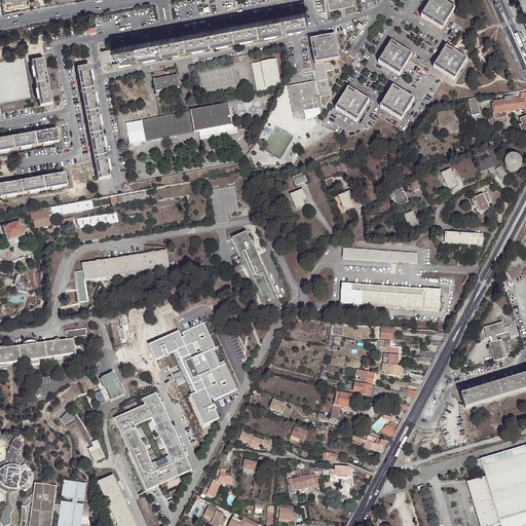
[(351,0),(327,0),(329,8),(352,3),(351,0)]
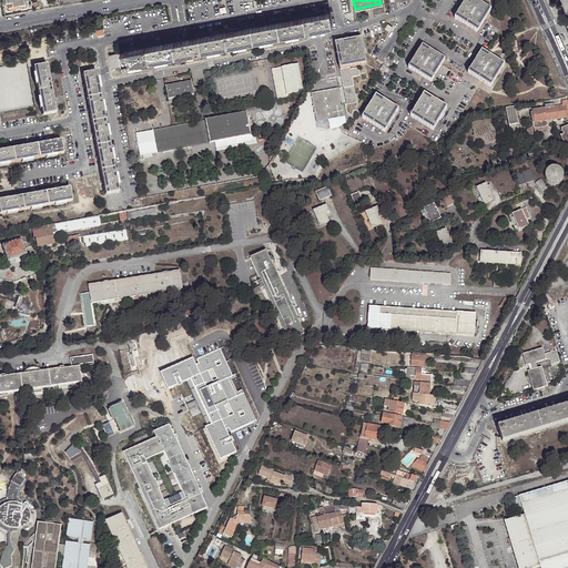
[(490,9),(475,0),(464,0),(454,18),(476,31),(490,9)]
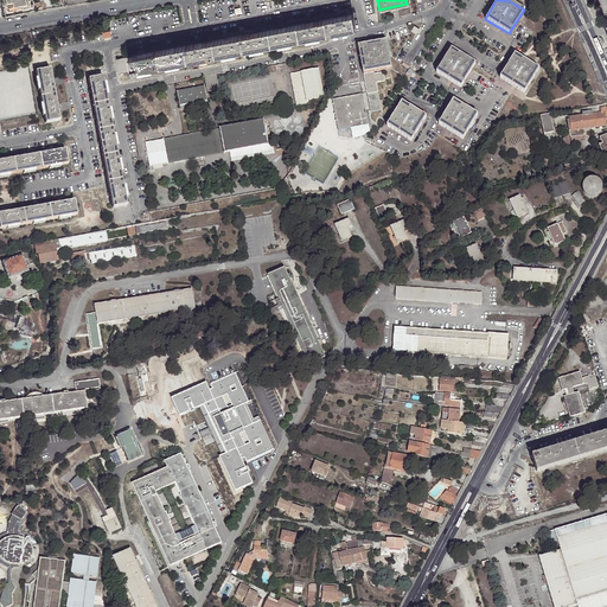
[(352,13),(324,18),(327,33),(355,27),(352,13)]
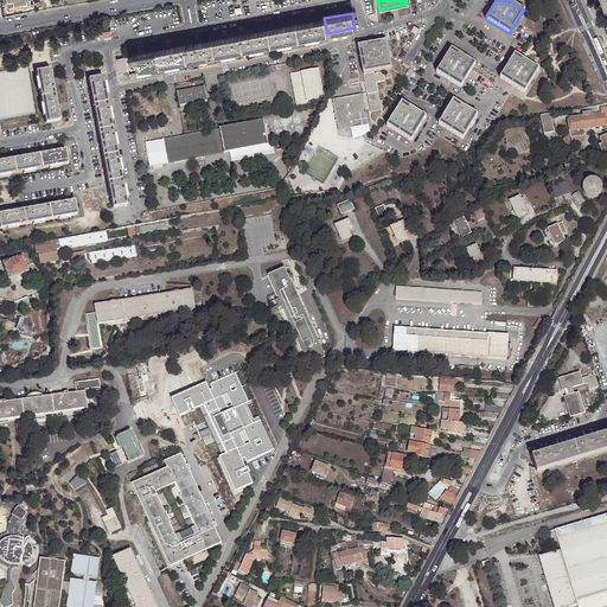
[(324,18),(296,24),(299,38),(327,33),(324,18)]
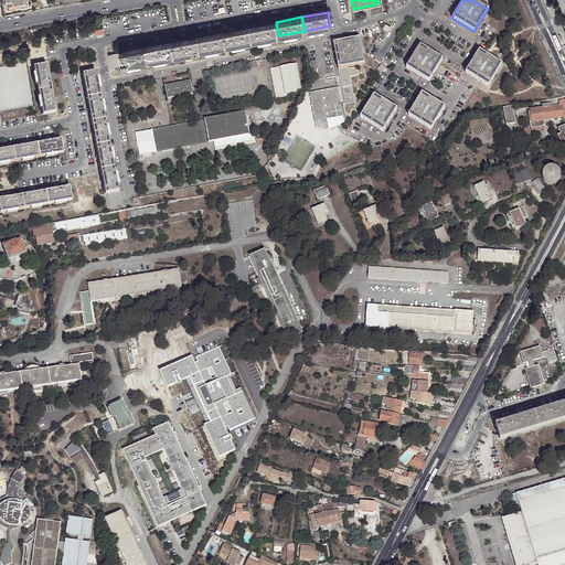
[(276,22),(249,27),(253,41),(278,35),(276,22)]
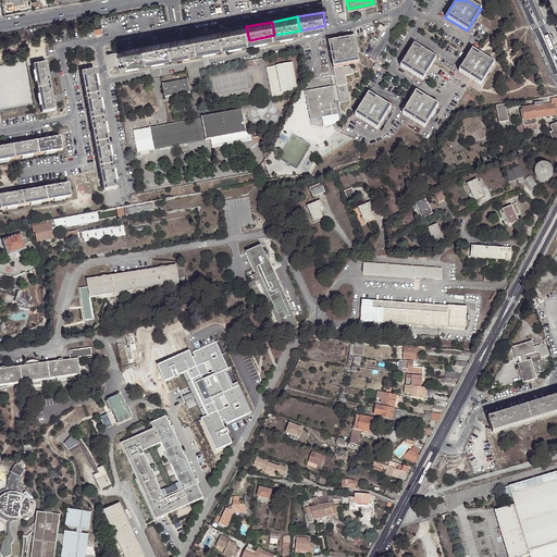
[(246,26),(221,32),(223,45),(249,40),(246,26)]
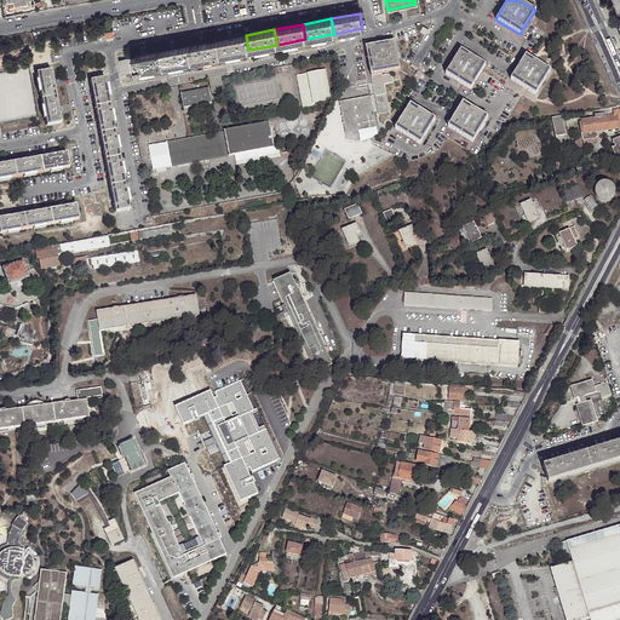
[(246,35),(217,40),(219,56),(248,50),(246,35)]
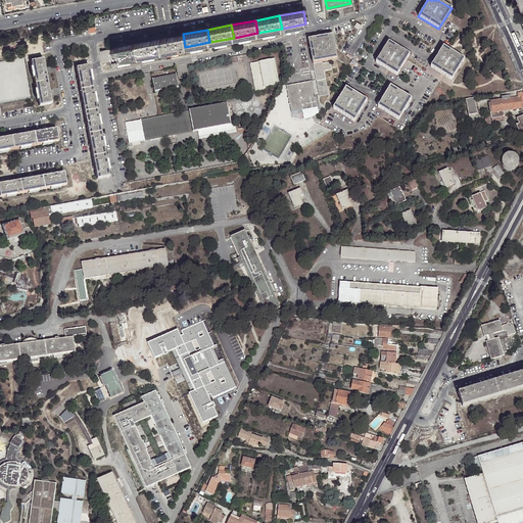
[(314,62),(323,60),(338,57),(333,33),(308,38),(314,62)]
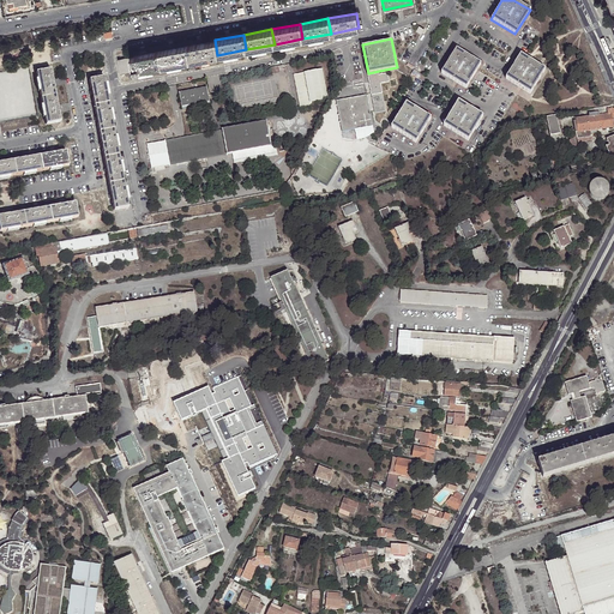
[(215,40),(186,46),(190,60),(217,55),(215,40)]
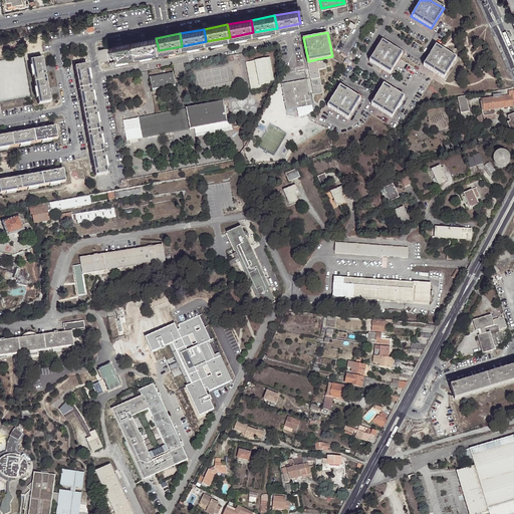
[(156,38),(133,42),(135,54),(159,50),(156,38)]
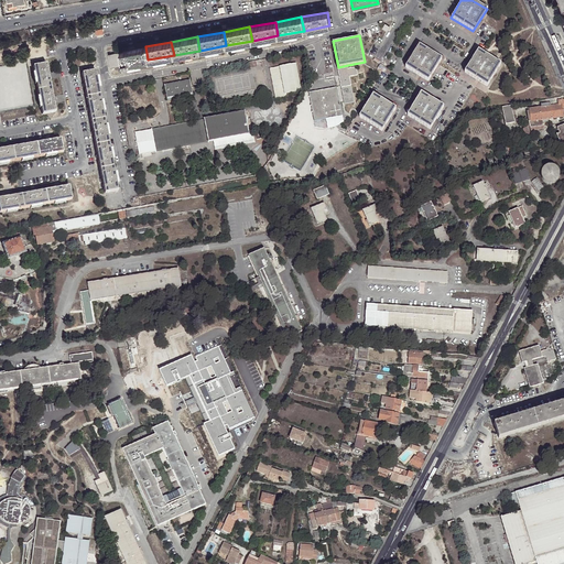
[(441,57),(419,44),(404,67),(427,80),(441,57)]
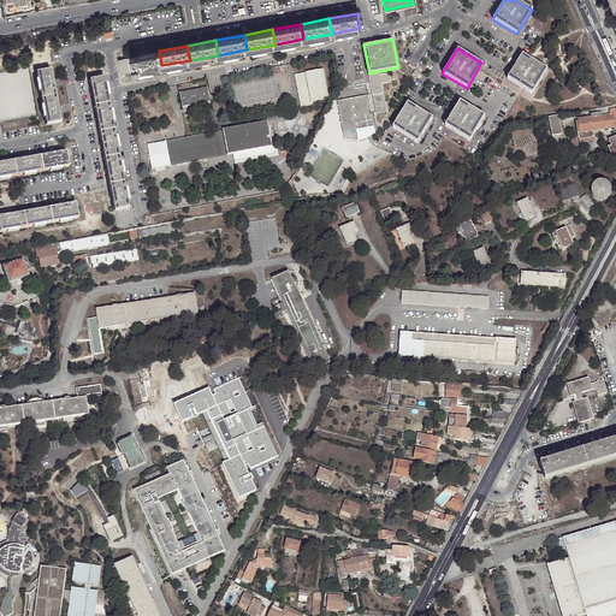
[(159,51),(130,57),(132,71),(161,65),(159,51)]
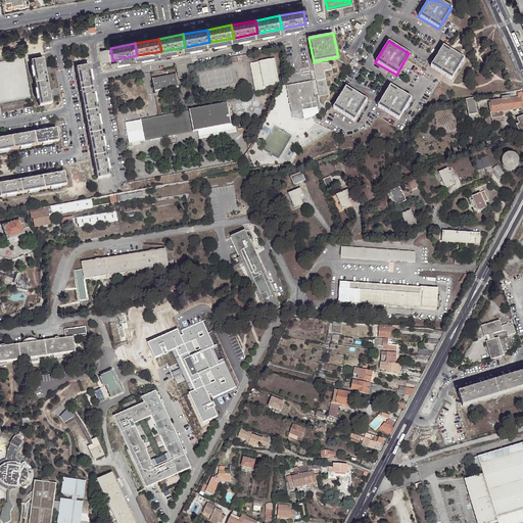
[(464,58),(443,45),(430,66),(452,79),(464,58)]
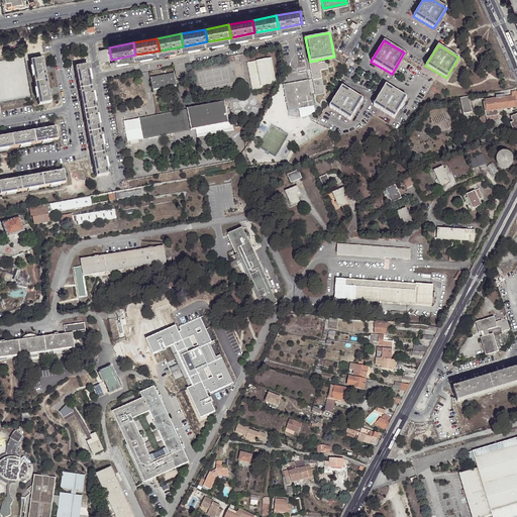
[(111,60),(109,47),(98,49),(100,62),(111,60)]
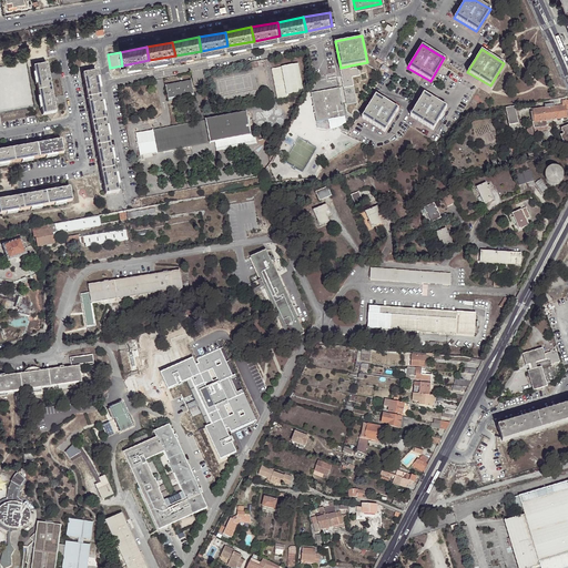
[(34,67),(39,90),(52,88),(48,63),(34,67)]
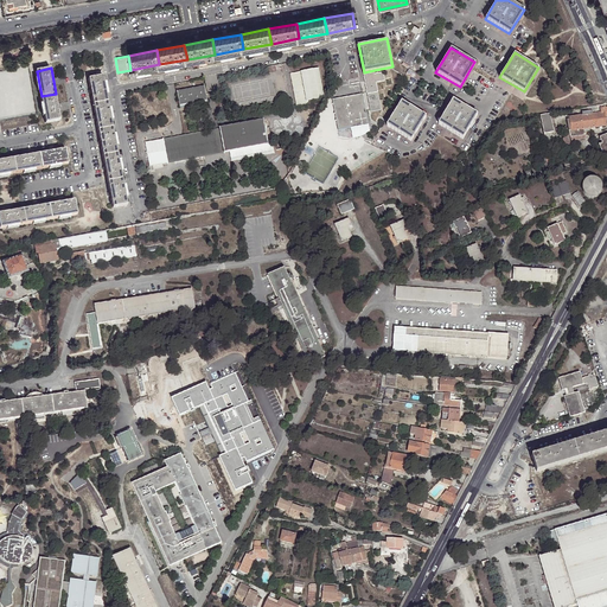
[(295,103),(310,102),(325,98),(319,70),(291,76),(295,103)]
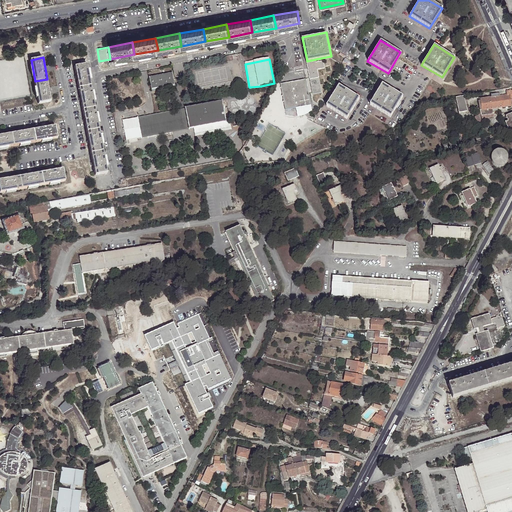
[(317,61),(316,59),(307,61),(311,78),(320,76),(318,69),(325,67),(324,60),(317,61)]
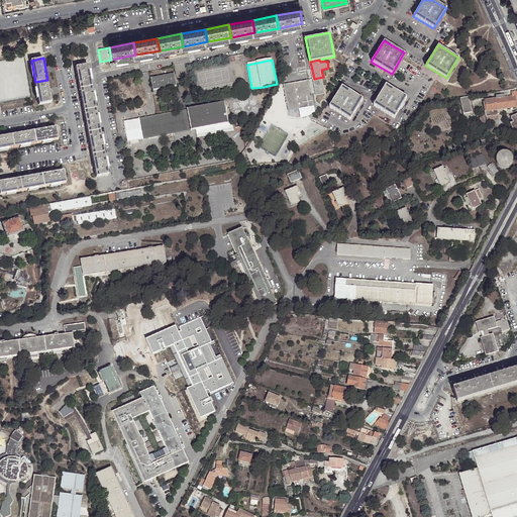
[(88,64),(84,65),(76,66),(81,88),(93,86),(88,64)]
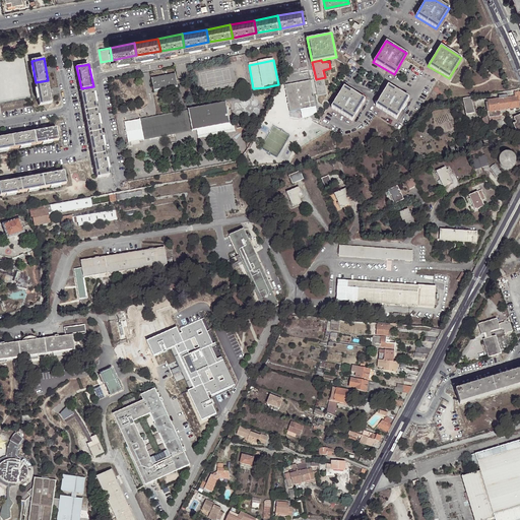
[(152,78),(151,78),(153,91),(154,91),(154,90),(177,86),(177,87),(178,87),(175,74),(152,79),(152,78)]
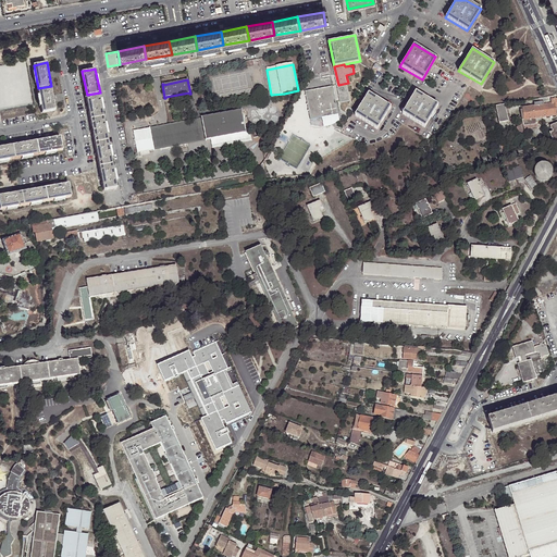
[(348,83),(338,85),(341,101),(350,99),(348,83)]
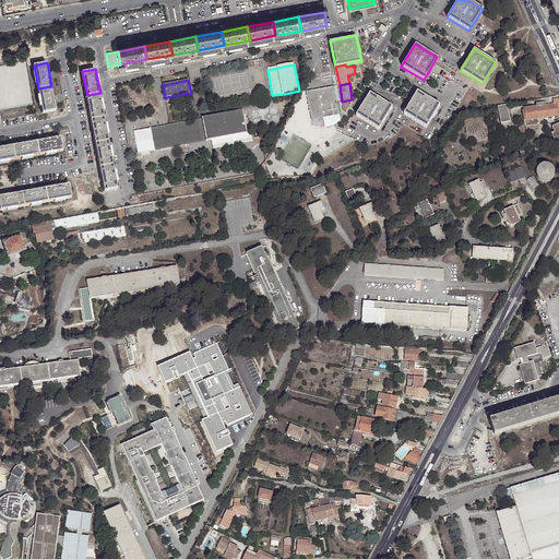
[(51,86),(38,88),(44,113),(57,110),(51,86)]
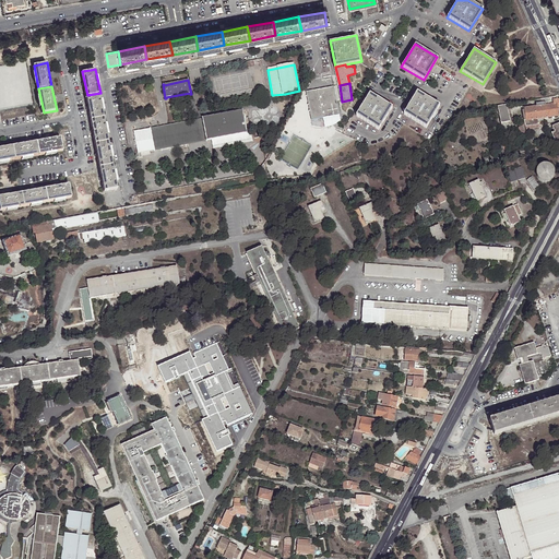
[(334,87),(322,90),(317,91),(307,92),(312,121),(323,119),(325,128),(326,128),(329,128),(331,127),(333,126),(334,126),(336,125),(339,122),(341,121),(334,87)]
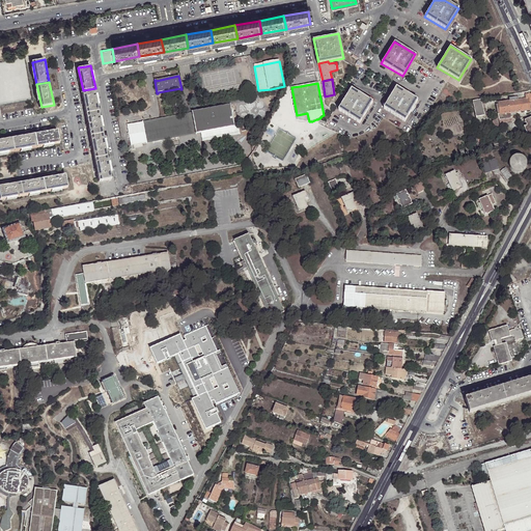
[(418,100),(396,87),(384,108),(404,121),(418,100)]
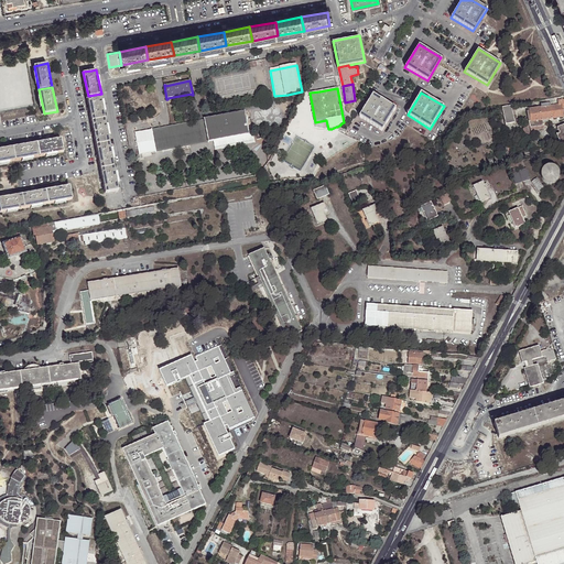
[(101,94),(88,96),(93,120),(106,118),(101,94)]
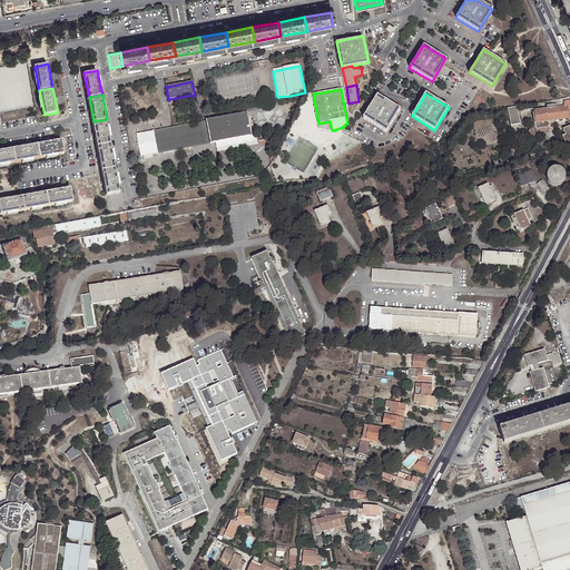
[(400,109),(376,96),(363,118),(385,133),(400,109)]
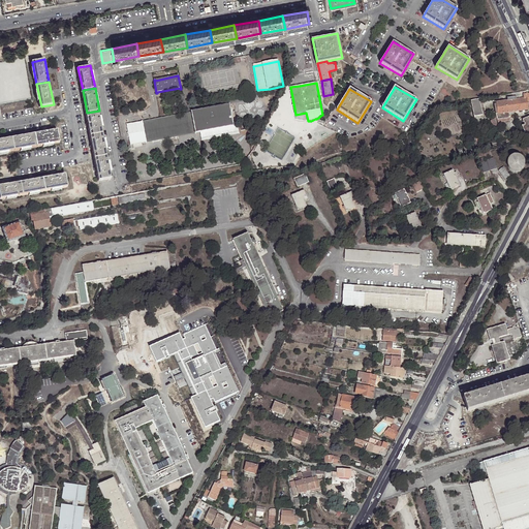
[(495,109),(495,112),(497,121),(509,119),(508,113),(528,110),(527,101),(528,101),(528,99),(528,98),(528,95),(528,93),(523,94),(523,98),(515,100),(514,97),(507,98),(507,100),(496,102),(496,105),(497,107),(495,109)]
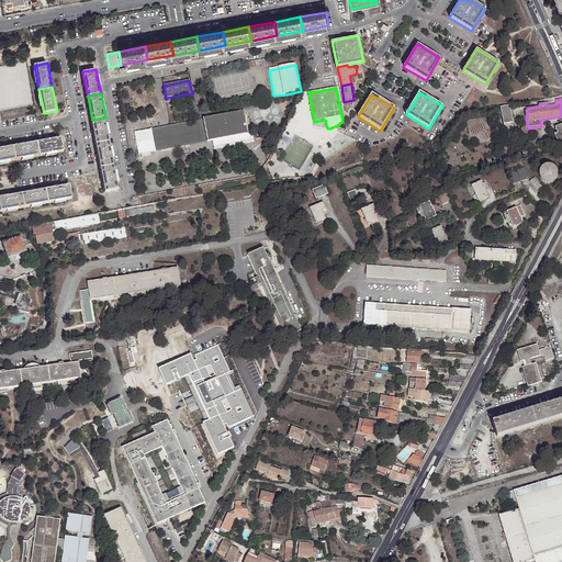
[(137,146),(139,155),(142,154),(156,152),(189,145),(187,132),(201,130),(200,123),(204,123),(208,142),(213,141),(217,139),(218,146),(236,144),(234,136),(249,134),(245,112),(204,120),(168,126),(169,128),(165,130),(164,127),(152,130),(135,133),(136,141),(135,142),(136,146),(137,146)]
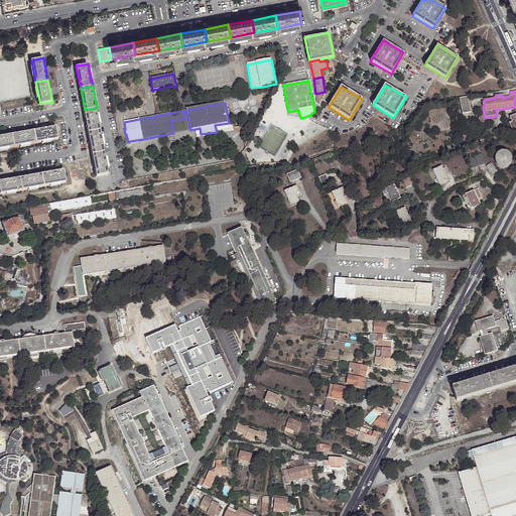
[(97,108),(85,110),(90,132),(102,130),(97,108)]
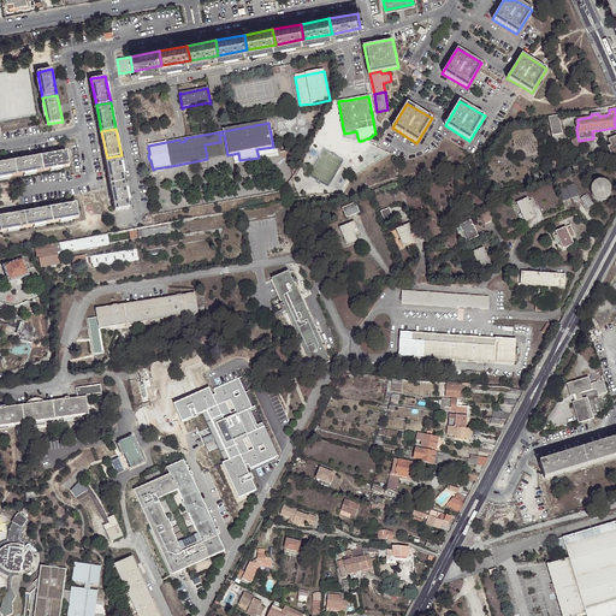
[(205,144),(207,159),(227,155),(224,135),(219,135),(220,142),(205,144)]
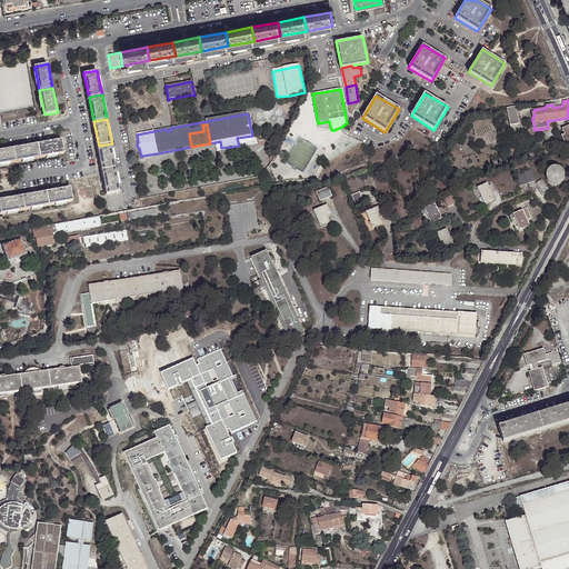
[(565,148),(568,147),(568,125),(561,129),(563,135),(559,136),(562,142),(561,143),(565,148)]
